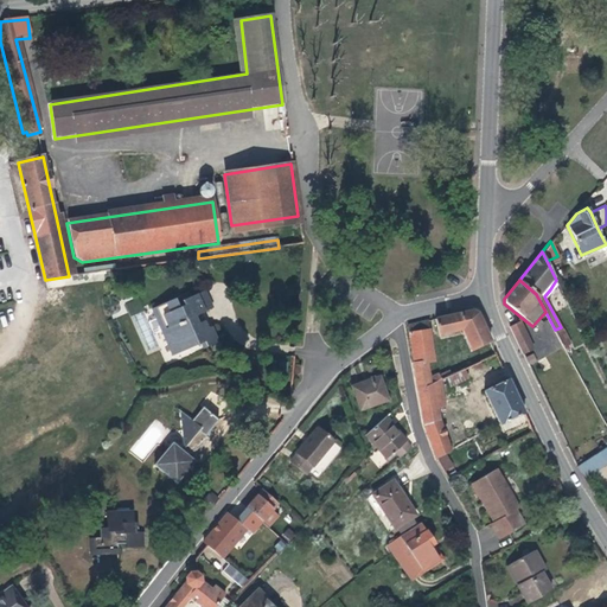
[(211,308),(203,289),(186,296),(195,317),(211,308)]
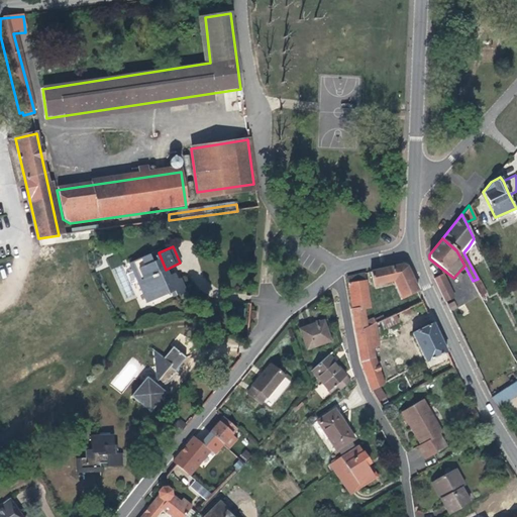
[(184,290),(179,278),(175,279),(170,281),(168,275),(166,270),(159,252),(149,256),(148,253),(132,262),(135,270),(138,268),(142,276),(138,279),(144,292),(142,293),(145,302),(174,290),(175,295),(184,290)]
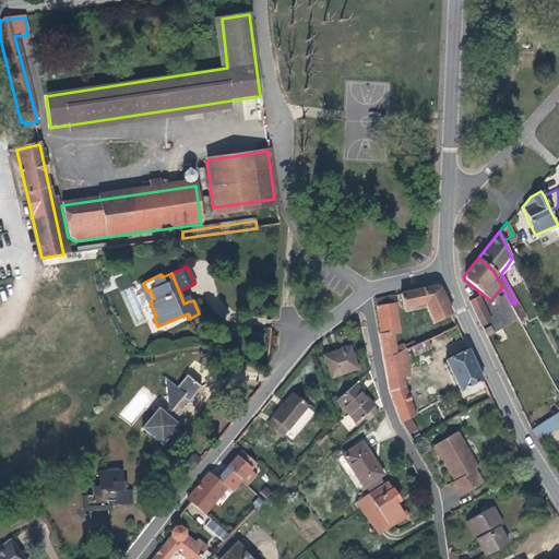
[(433,323),(450,314),(438,288),(433,286),(400,294),(402,309),(424,304),(433,323)]
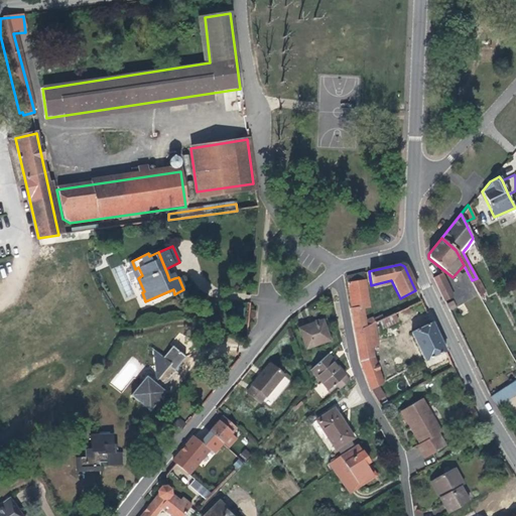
[(362,308),(368,307),(362,273),(345,276),(351,308),(362,308)]
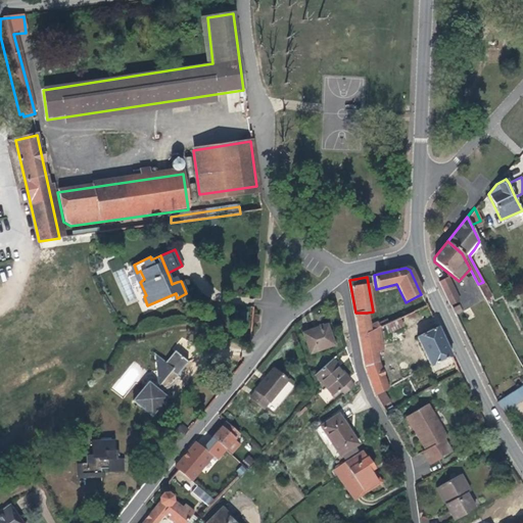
[(439,281),(452,304),(461,299),(448,277),(439,281)]
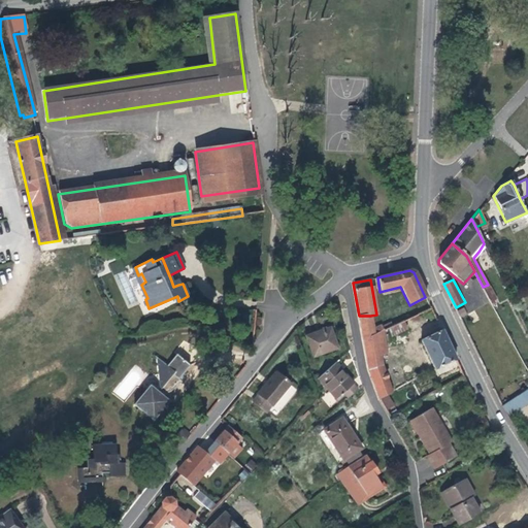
[(494,297),(488,285),(483,287),(491,302),(494,300),(493,298),(494,297)]
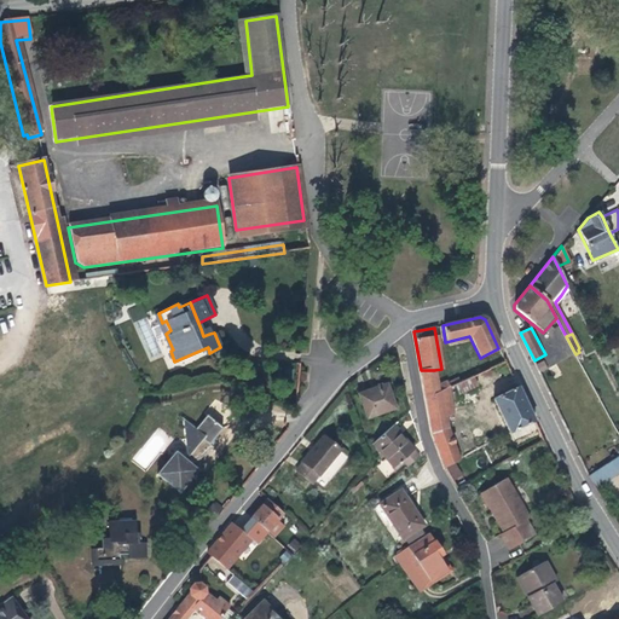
[(437,386),(434,370),(421,370),(426,399),(447,388),(456,385),(458,383),(457,380),(446,383),(446,382),(437,386)]
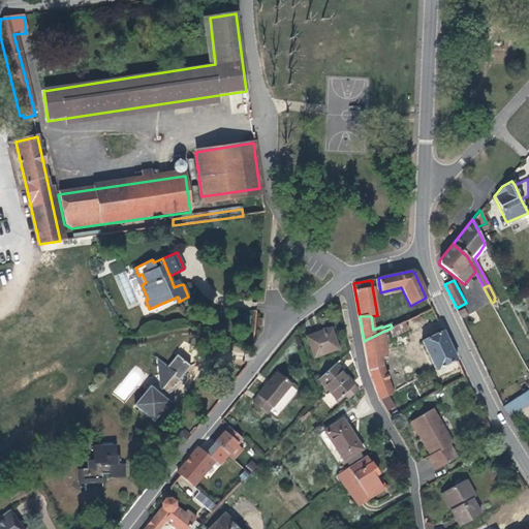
[(407,330),(404,321),(392,328),(390,329),(393,337),(407,330)]
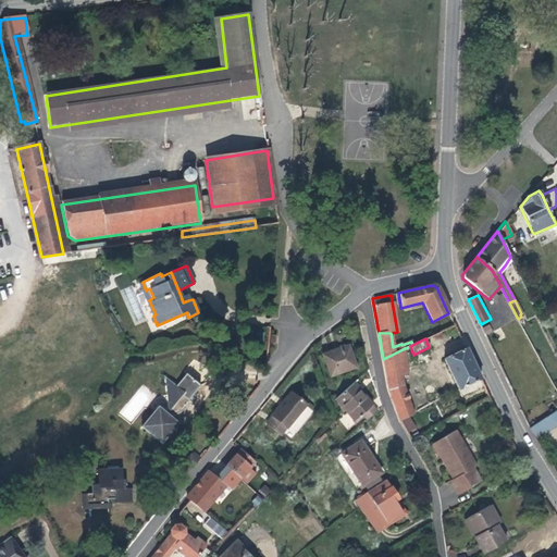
[(351,342),(325,350),(332,373),(359,366),(351,342)]
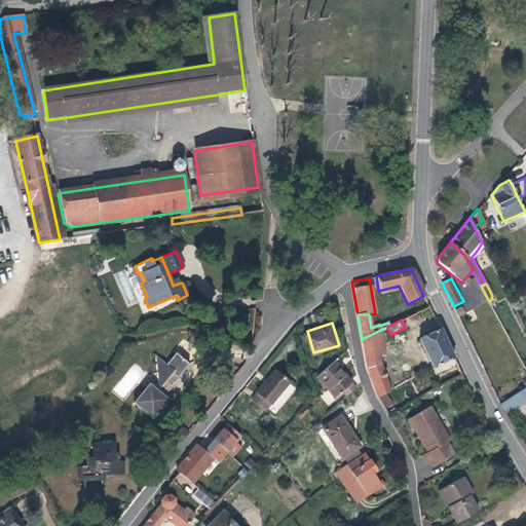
[(384,352),(380,330),(362,339),(366,367),(378,397),(385,392),(390,390),(380,364),(379,354),(384,352)]
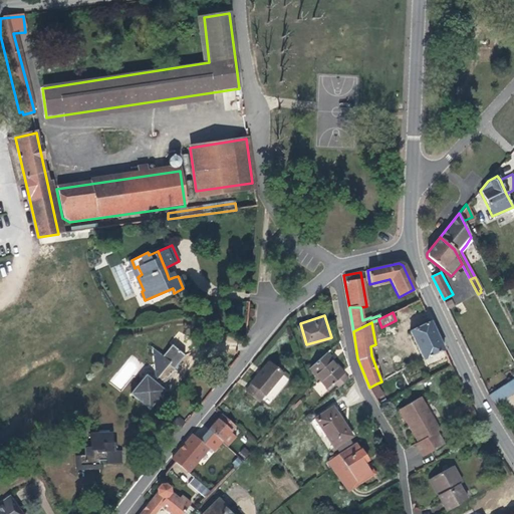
[(447,356),(429,322),(409,332),(423,359),(424,358),(428,365),(447,356)]
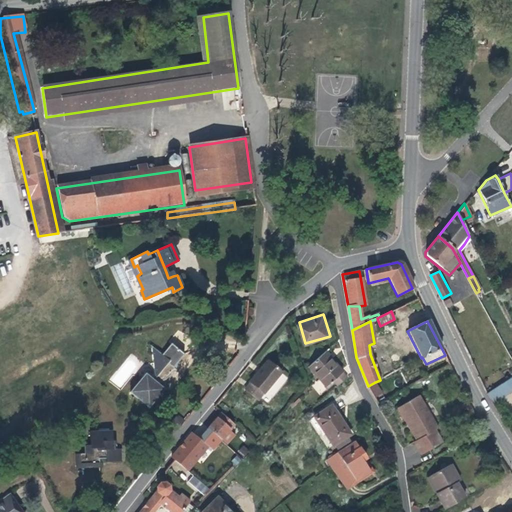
[(132,389),(151,405),(167,386),(161,381),(162,379),(166,383),(179,368),(176,365),(187,352),(174,341),(164,352),(153,344),(156,376),(148,370),(132,389)]
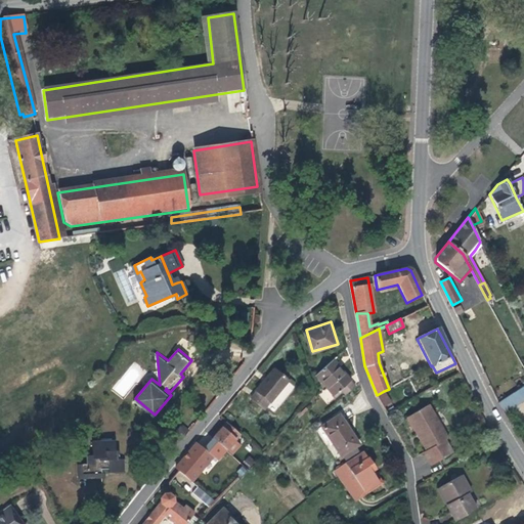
[(341,392),(343,395),(354,386),(330,359),(313,375),(332,396),(338,390),(341,392)]
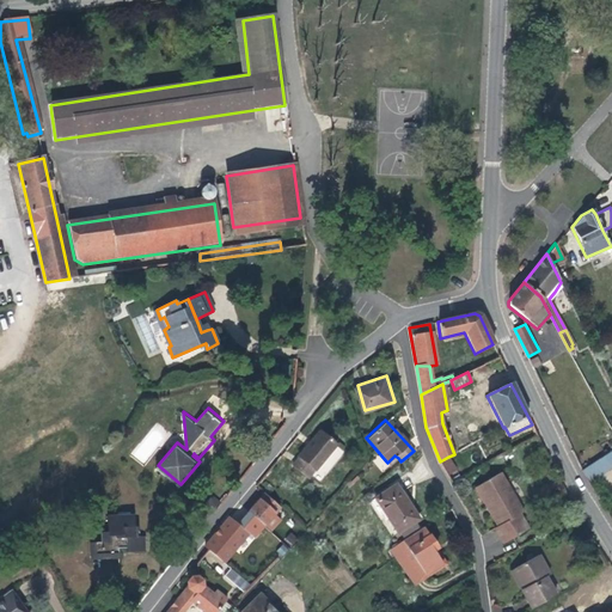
[(320,430),(293,461),(308,475),(336,444),(320,430)]
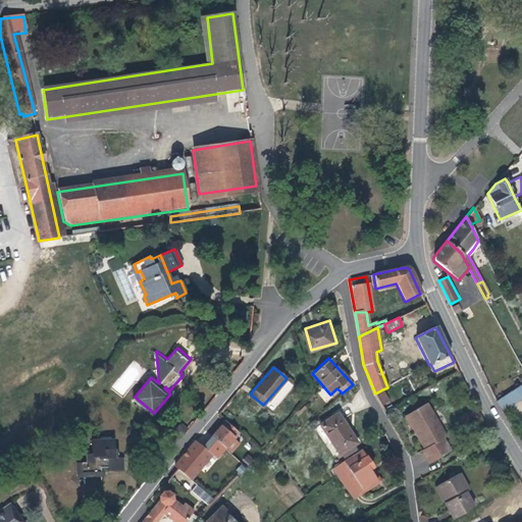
[(521,398),(521,384),(508,395),(514,404),(521,398)]
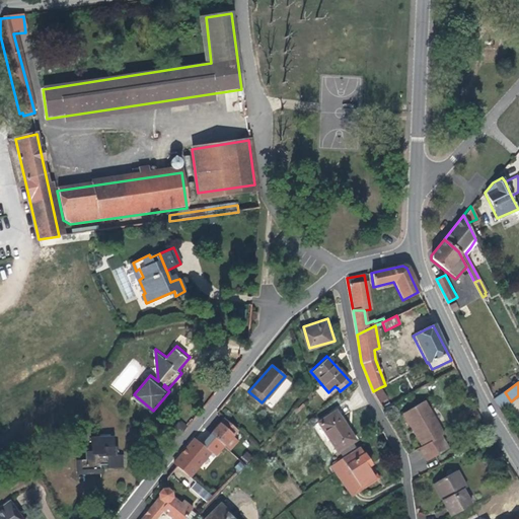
[(330,394),(338,388),(335,386),(328,392),(330,394)]
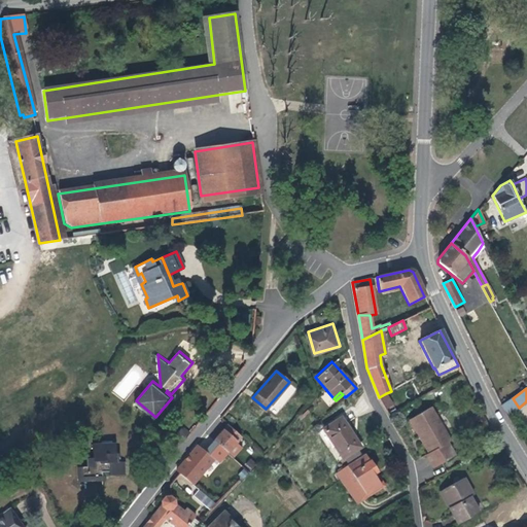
[(395,411),(386,393),(379,397),(388,416),(395,411)]
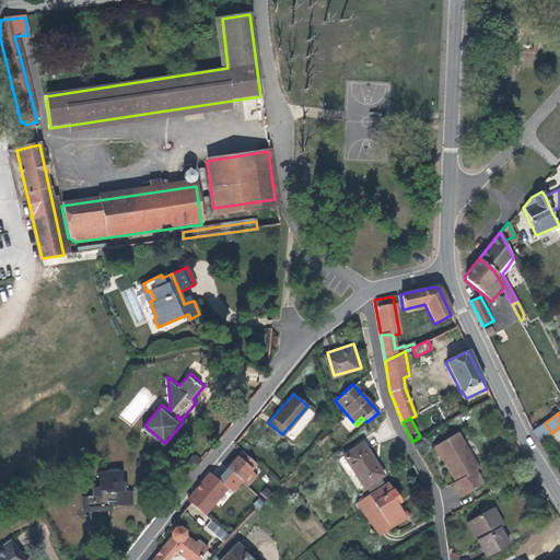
[(544,439),(551,433),(545,423),(537,428),(540,433),(544,439)]
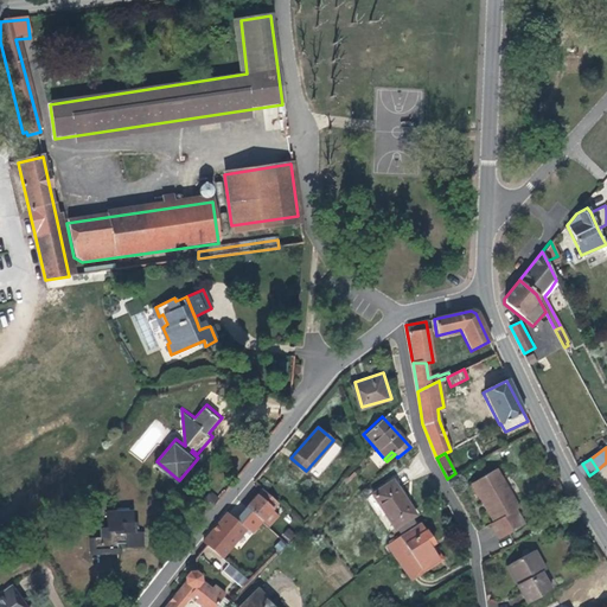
[(470,484),(480,504),(484,503),(485,508),(483,509),(491,524),(487,526),(494,542),(522,526),(515,512),(517,510),(496,470),(470,484)]
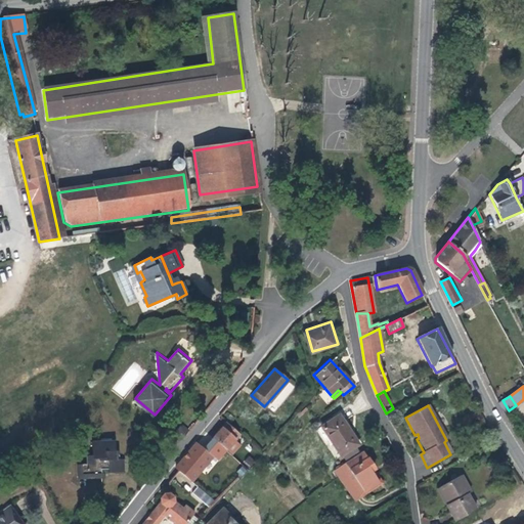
[(343,455),(360,444),(341,415),(323,426),(343,455)]
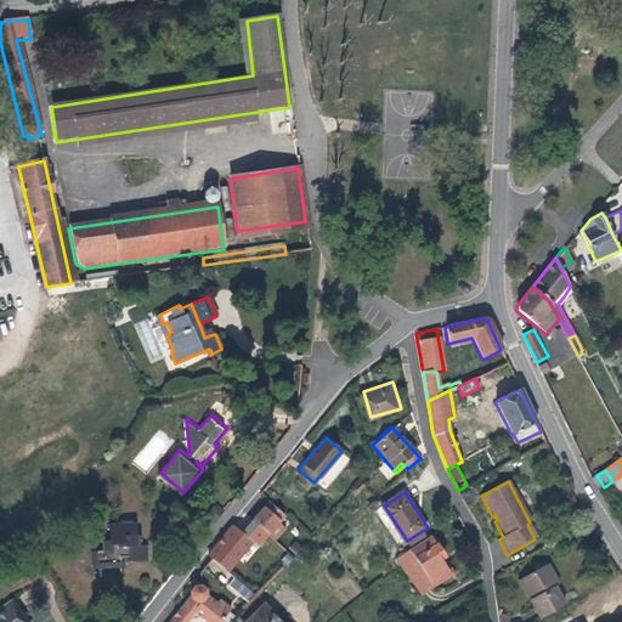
[(221,516),(230,507),(221,498),(213,508),(221,516)]
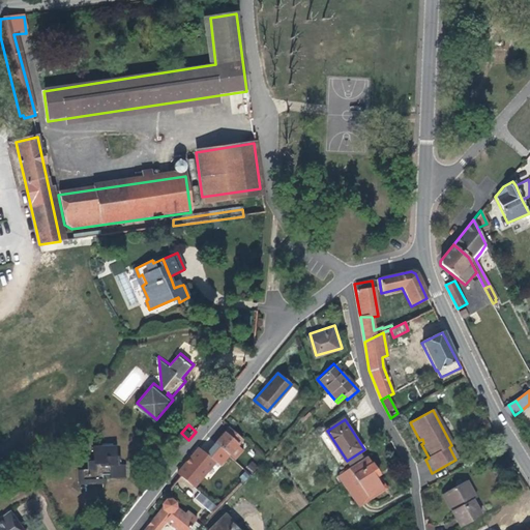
[(214,443),(228,455),(242,439),(229,428),(214,443)]
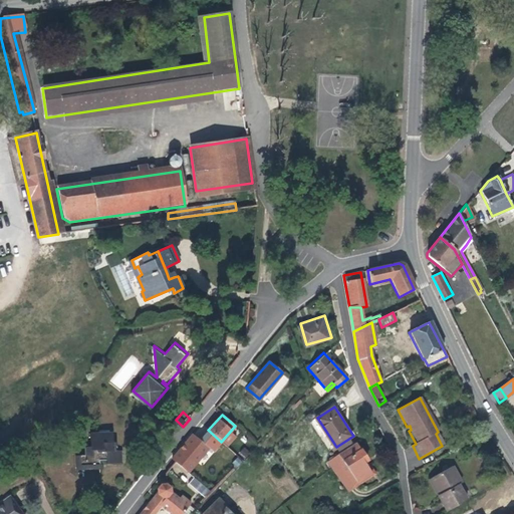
[(122,457),(122,444),(119,444),(120,436),(116,435),(117,425),(104,424),(104,420),(98,420),(98,424),(93,424),(92,436),(84,436),(84,444),(78,444),(77,455),(83,456),(83,458),(98,459),(99,450),(107,451),(107,456),(122,457)]
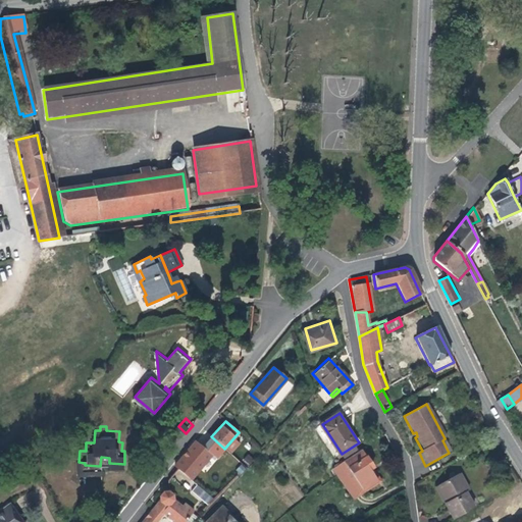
[(215,459),(224,449),(211,436),(203,447),(195,439),(173,466),(190,480),(210,455),(215,459)]
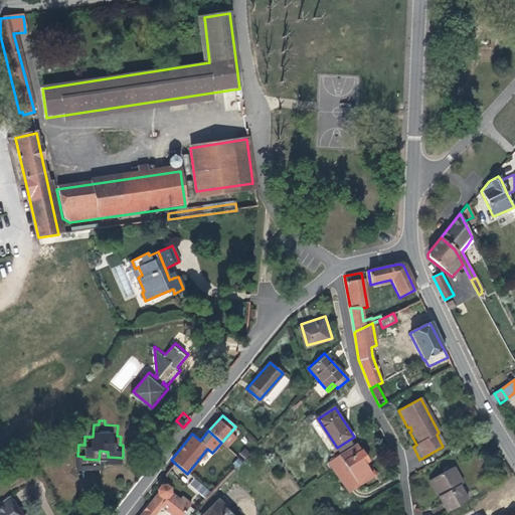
[(360,450),(356,444),(338,454),(355,482),(369,473),(363,463),(367,460),(361,450),(360,450)]
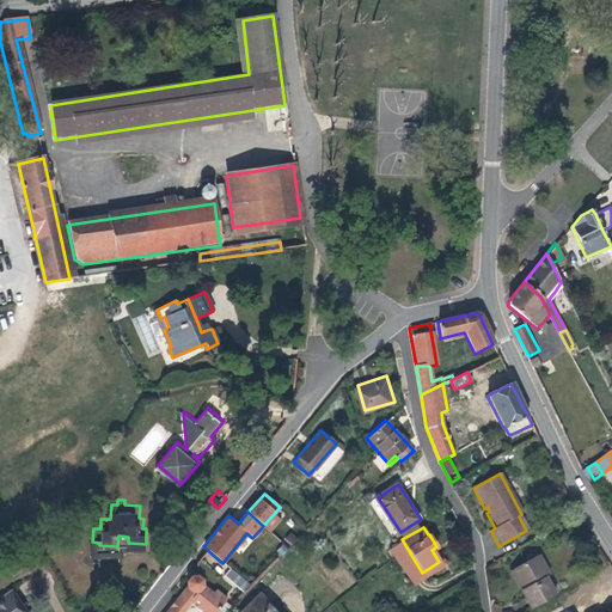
[(395,557),(398,562),(412,585),(447,563),(436,546),(432,550),(439,562),(422,573),(402,539),(389,549),(395,557)]
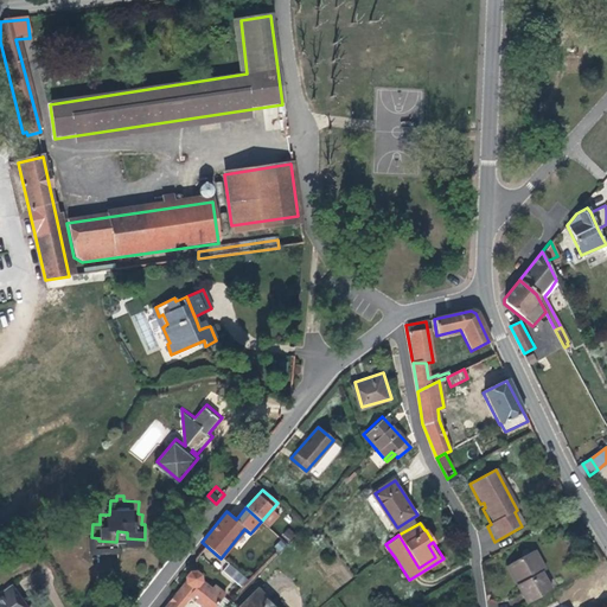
[(525,602),(549,589),(540,572),(543,569),(532,550),(509,563),(519,582),(516,585),(525,602)]
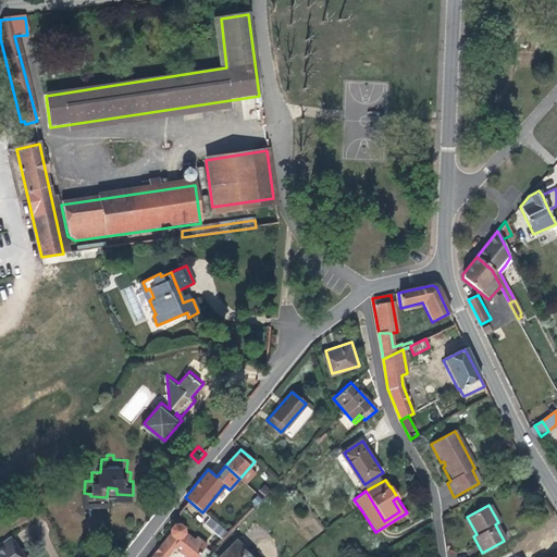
[(359,507),(353,512),(355,517),(362,511),(359,507)]
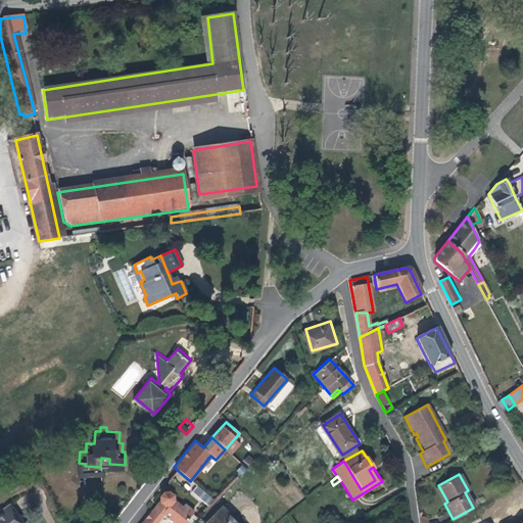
[(207,506),(214,500),(198,485),(192,491),(207,506)]
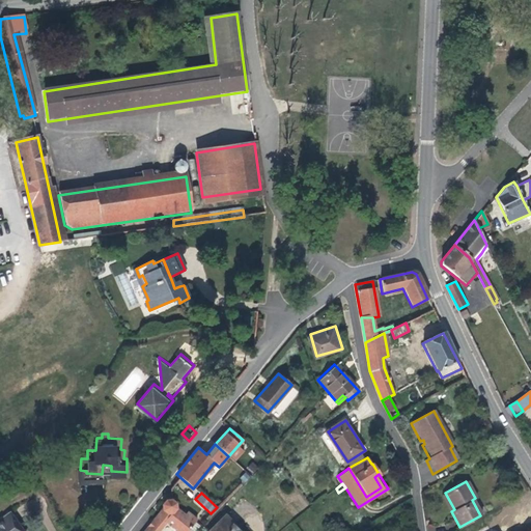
[(454,509),(445,493),(442,495),(451,511),(454,509)]
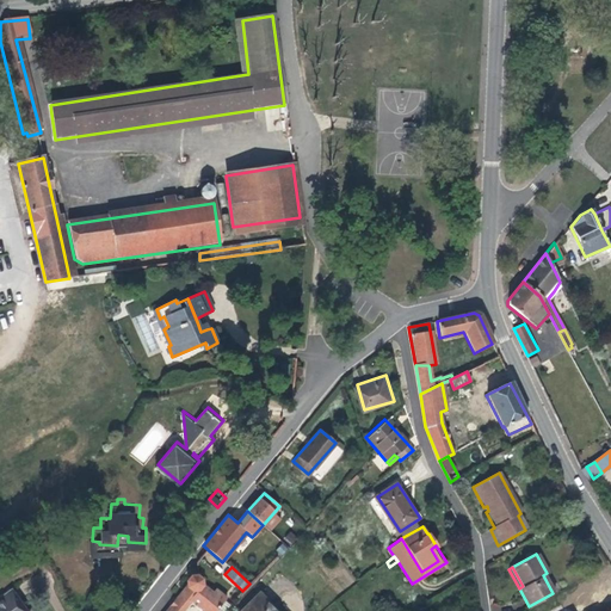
[(170,606),(165,610),(183,610),(192,599),(204,610),(205,610),(216,610),(227,599),(215,588),(211,593),(201,585),(201,580),(195,575),(189,575),(185,579),(185,585),(176,597),(174,596),(167,604),(170,606)]
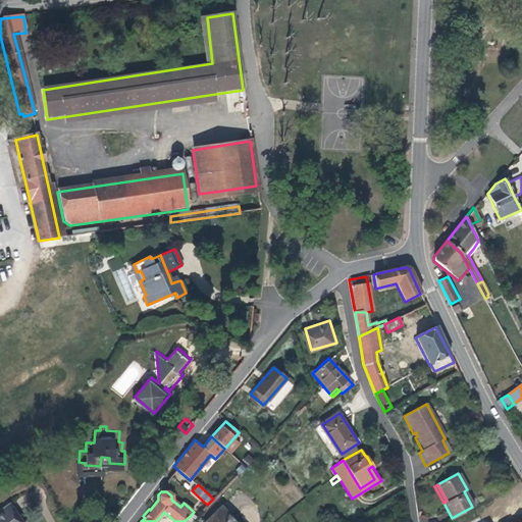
[(28,521),(29,521),(14,500),(0,508),(0,521),(28,521)]
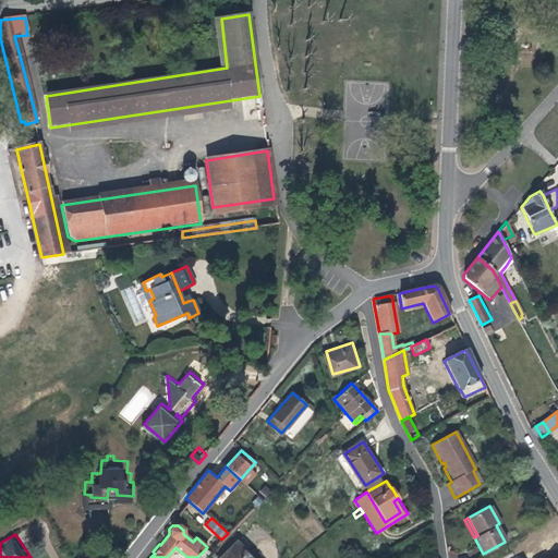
[(249,557),(233,543),(218,557),(249,557)]
